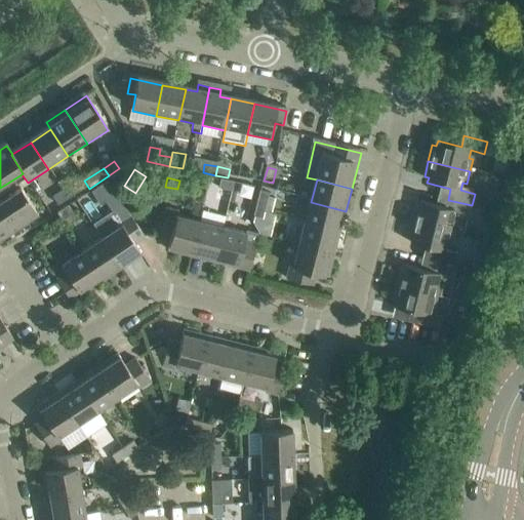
[(70,201),(89,189),(84,181),(65,194),(70,201)]
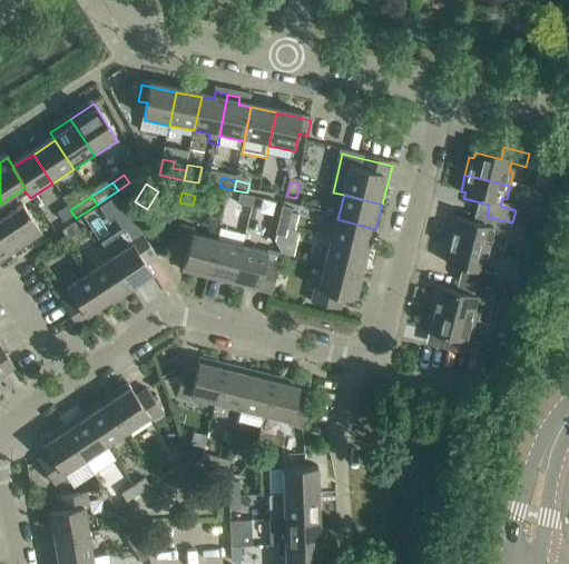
[(253,211),(254,201),(241,198),(238,208),(253,211)]
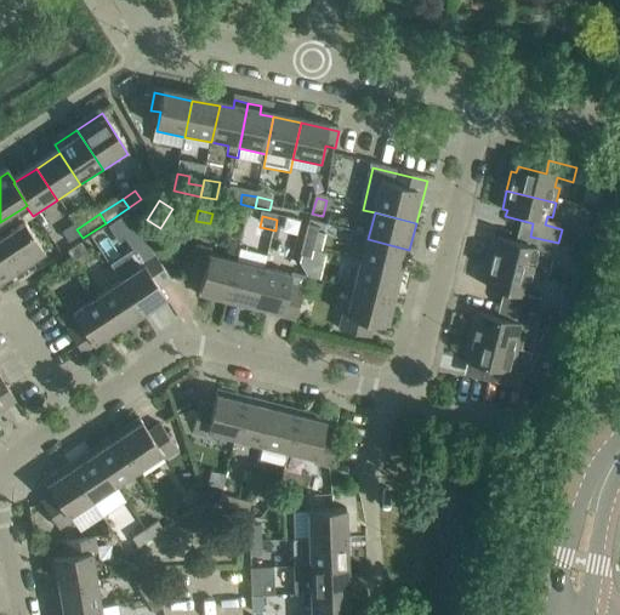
[(24,225),(0,241),(0,285),(45,256),(24,225)]
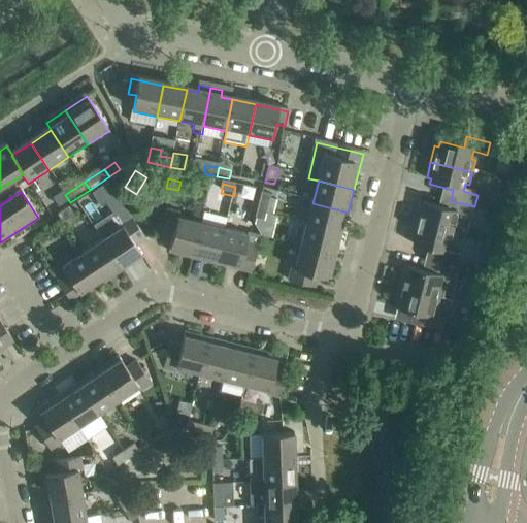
[(51,216),(70,202),(65,195),(45,207),(51,216)]
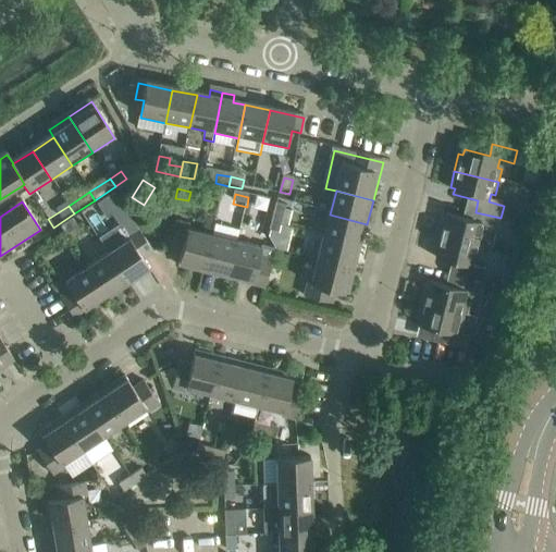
[(276,206),(273,220),(283,222),(286,208),(276,206)]
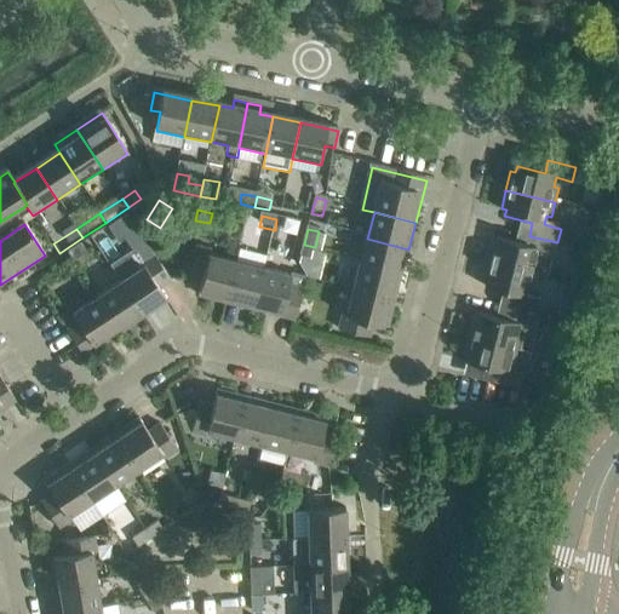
[(554,257),(557,242),(529,236),(526,248),(498,241),(497,247),(492,246),(487,265),(537,277),(548,280),(554,257)]
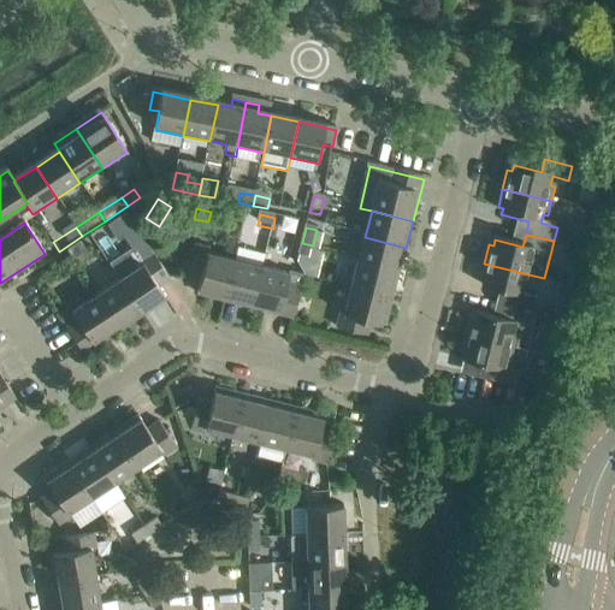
[(400,274),(406,248),(365,237),(359,265),(400,274)]
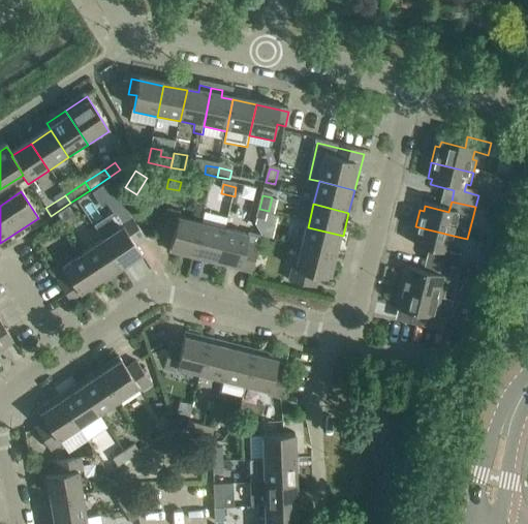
[(266,223),(269,211),(259,209),(256,221),(266,223)]
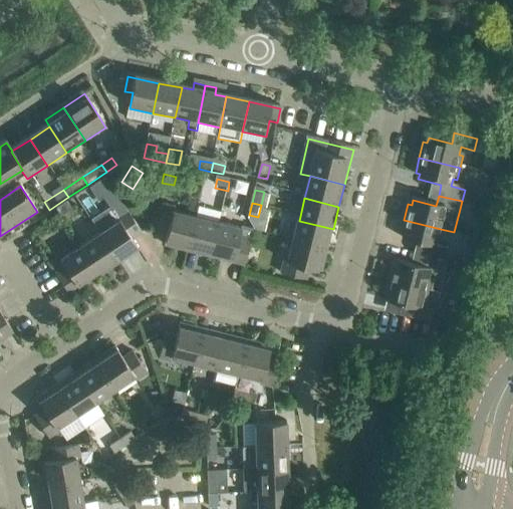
[(61,219),(72,212),(67,205),(56,212),(61,219)]
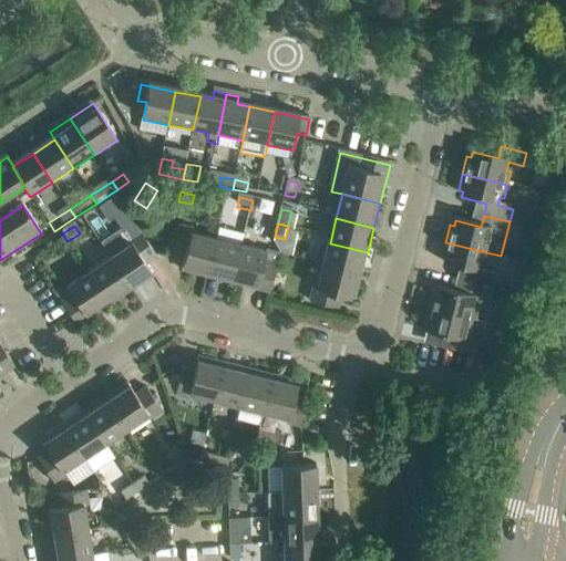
[(526,226),(523,239),(532,241),(535,228),(526,226)]
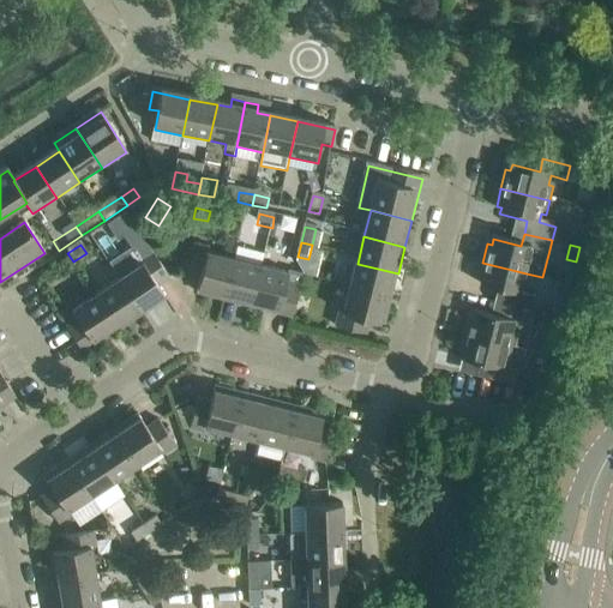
[(224,304),(235,263),(209,256),(210,251),(196,247),(187,277),(200,281),(197,296),(224,304)]
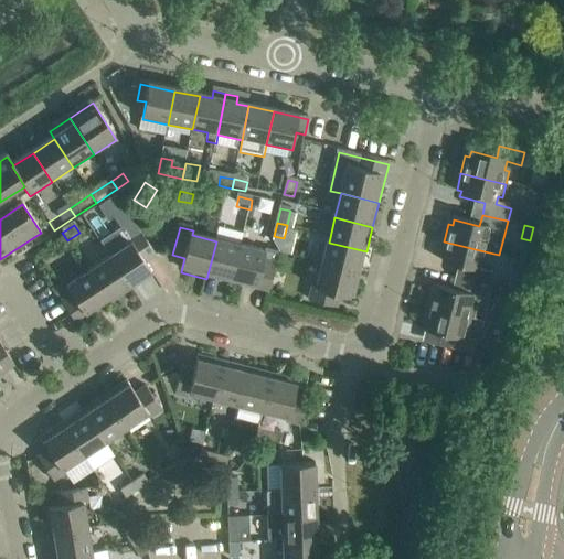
[(219,232),(216,242),(206,279),(231,285),(241,248),(243,238),(219,232)]
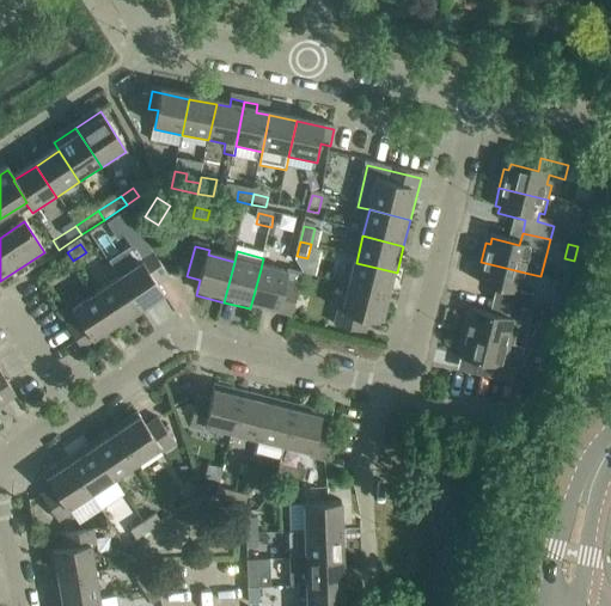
[(170,280),(157,259),(153,253),(140,262),(142,267),(120,281),(142,317),(166,301),(158,287),(170,280)]
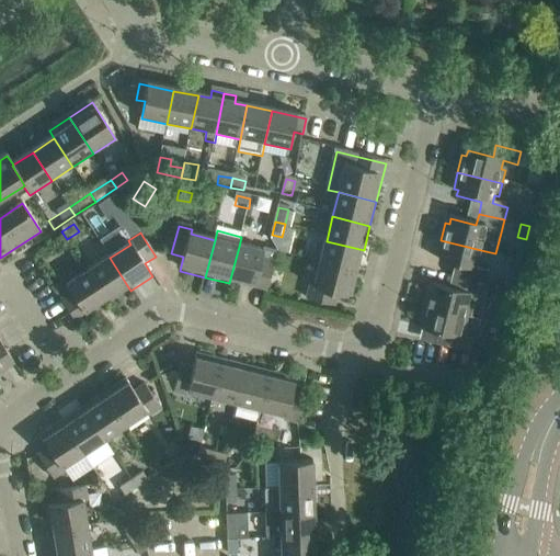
[(486,251),(441,240),(436,257),(441,258),(440,263),(465,270),(461,282),(487,287),(490,275),(476,271),(478,263),(481,264),(486,251)]
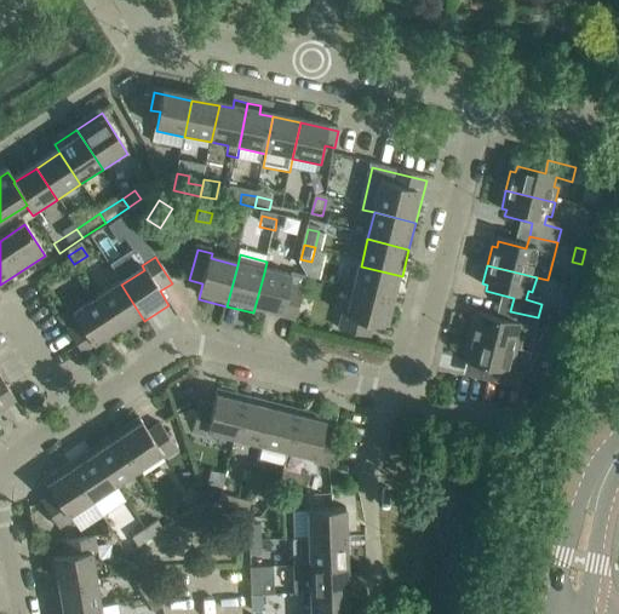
[(395,303),(402,276),(361,267),(354,293),(395,303)]
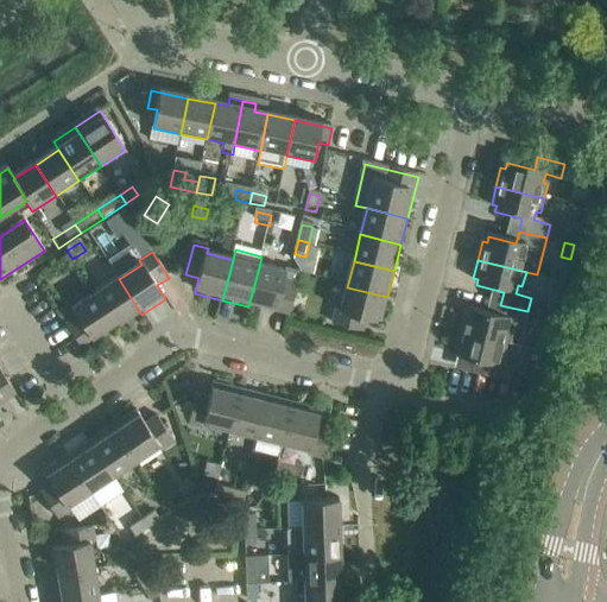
[(290,317),(297,287),(284,284),(286,274),(259,267),(248,306),(290,317)]
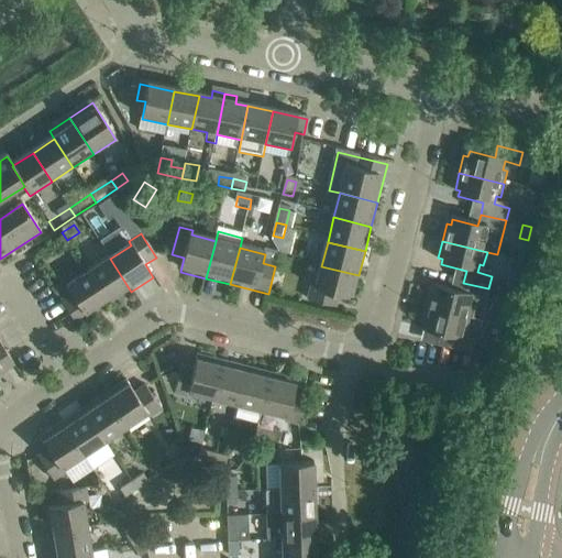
[(110,305),(131,292),(110,259),(89,273),(110,305)]
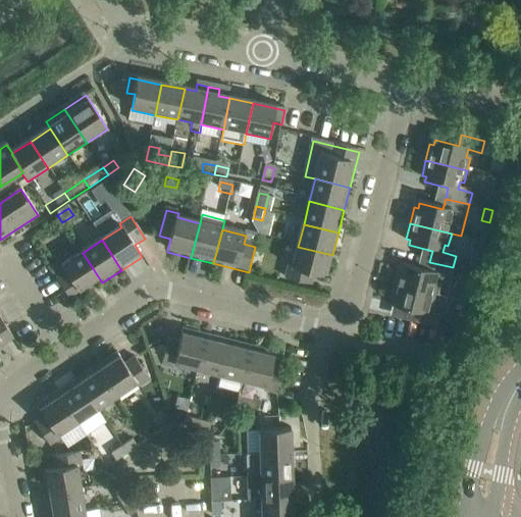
[(327,278),(332,255),(298,247),(293,269),(289,268),(285,280),(311,287),(314,275),(327,278)]
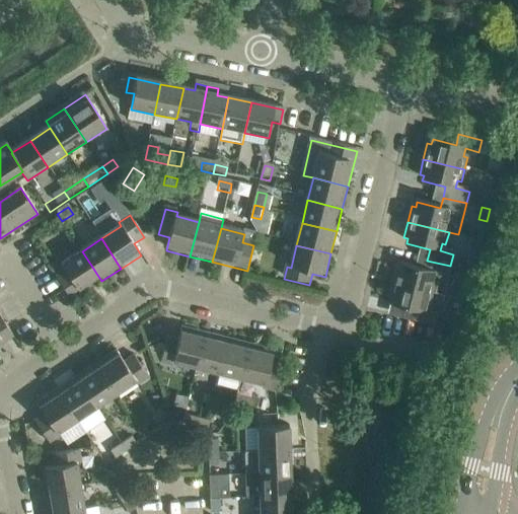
[(71,301),(101,281),(82,251),(62,265),(67,273),(57,279),(71,301)]
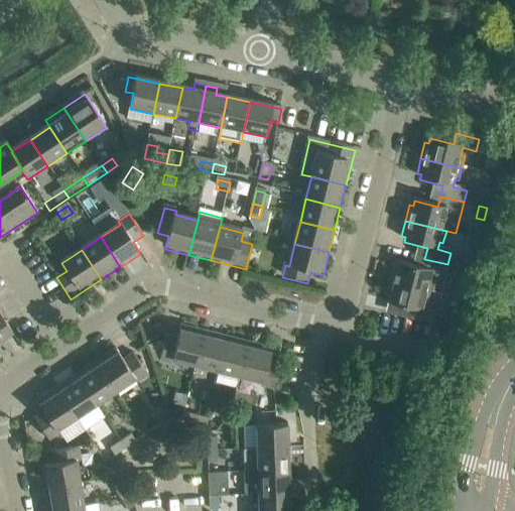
[(445,276),(447,264),(424,259),(422,269),(399,263),(397,268),(393,267),(389,283),(430,293),(433,281),(429,280),(431,273),(445,276)]
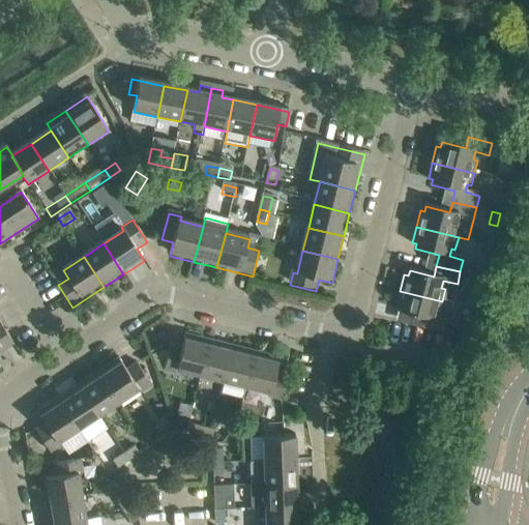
[(483,278),(467,273),(464,286),(480,290),(483,278)]
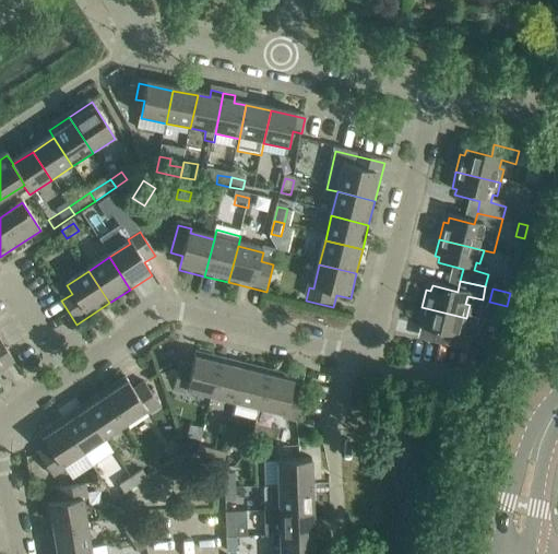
[(466,318),(422,307),(418,325),(422,326),(420,330),(446,337),(443,349),(469,354),(472,342),(456,339),(459,330),(463,331),(466,318)]
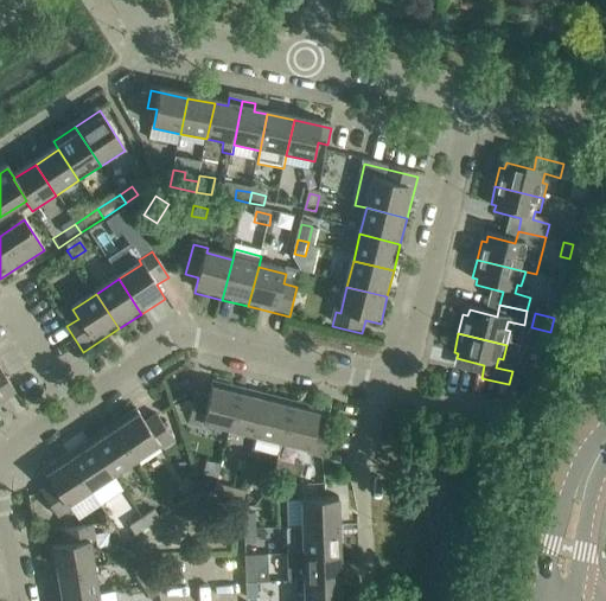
[(0,406),(17,396),(0,371),(0,406)]
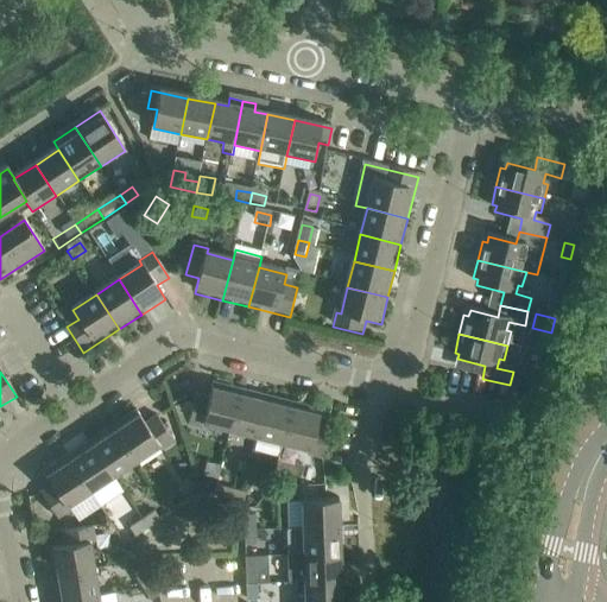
[(522,372),(517,387),(523,388),(531,391),(536,375),(522,372)]
